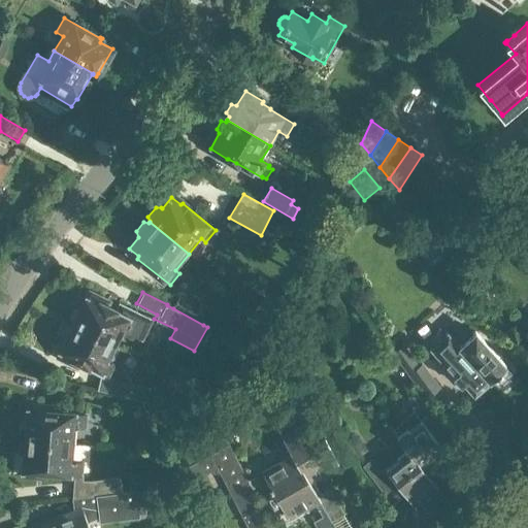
[(74,322),(73,324),(109,341),(117,326),(137,336),(146,318),(119,303),(116,309),(107,305),(107,303),(89,294),(80,310),(74,308),(70,317),(74,322)]
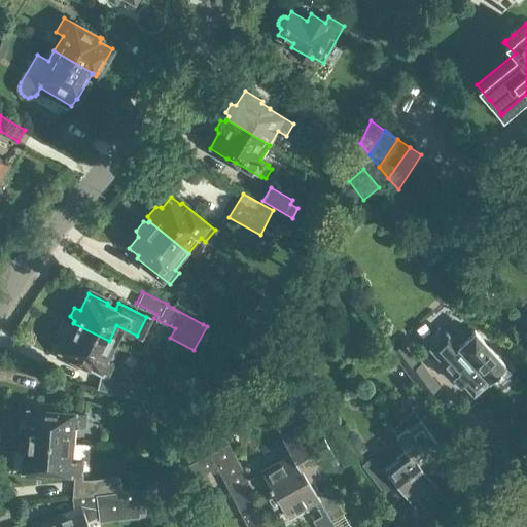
[(180,294),(173,308),(203,324),(209,314),(201,309),(202,307),(180,294)]
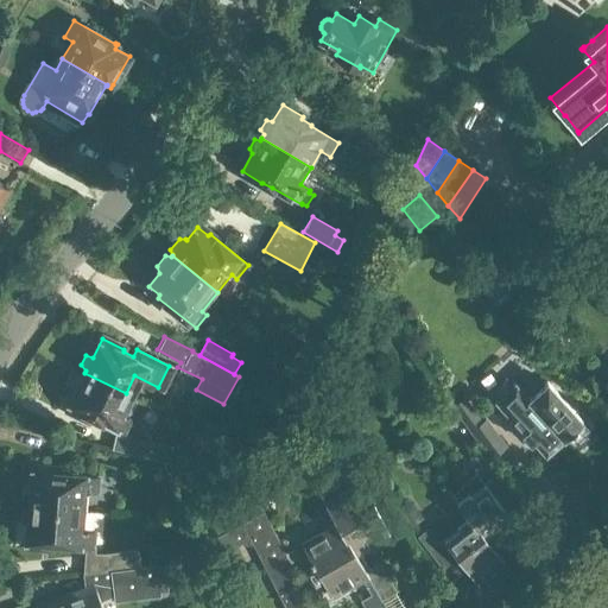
[(71,384),(77,388),(68,407),(89,418),(90,416),(118,429),(114,448),(169,460),(172,445),(147,439),(149,435),(135,418),(121,420),(134,397),(126,393),(84,373),(83,375),(76,374),(71,384)]
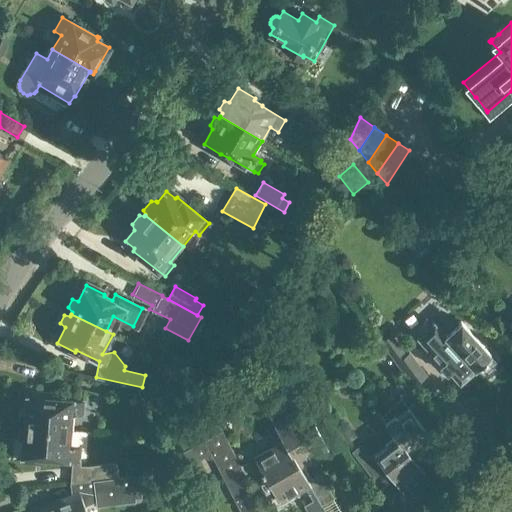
[(491,354),(460,321),(445,335),(433,323),(431,325),(426,319),(414,330),(420,336),(417,337),(442,364),(440,365),(447,373),(449,371),(460,383),(476,368),(481,374),(486,370),(489,372),(494,368),(491,365),(496,361),(491,355),(491,354)]
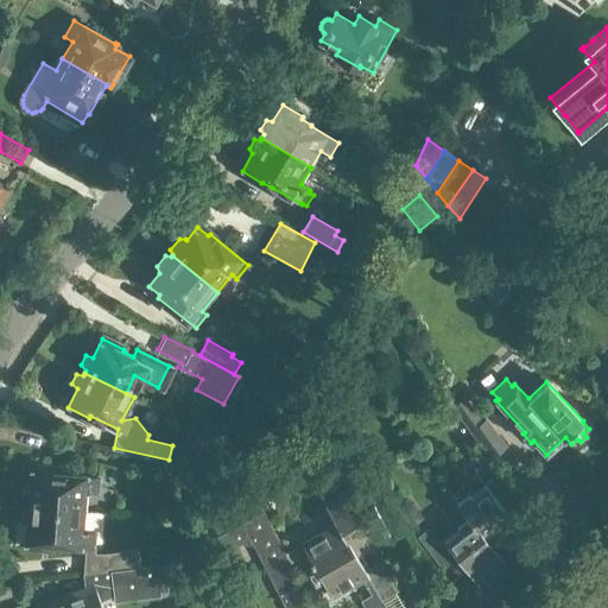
[(468,403),(457,411),(486,450),(488,454),(491,457),(507,447),(487,419),(482,422),(468,403)]
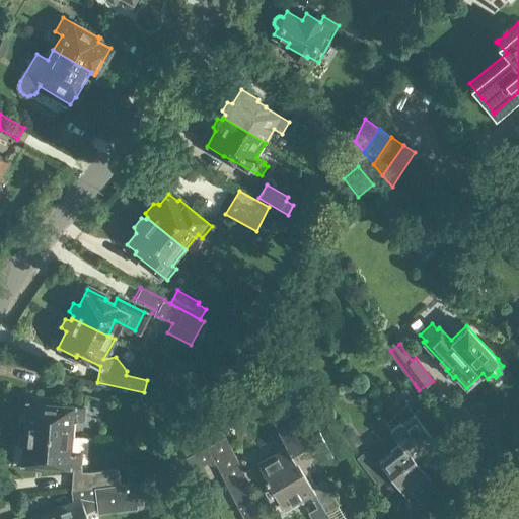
[(421,392),(417,387),(415,384),(405,390),(412,398),(421,392)]
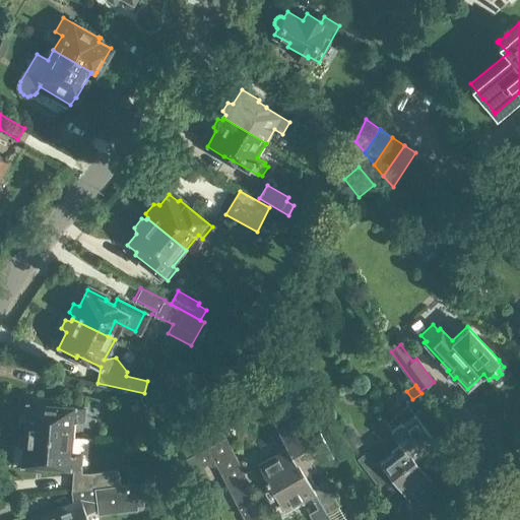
[(84,406),(75,406),(49,404),(50,399),(28,397),(26,417),(20,419),(19,433),(72,438),(73,420),(84,420),(84,406)]
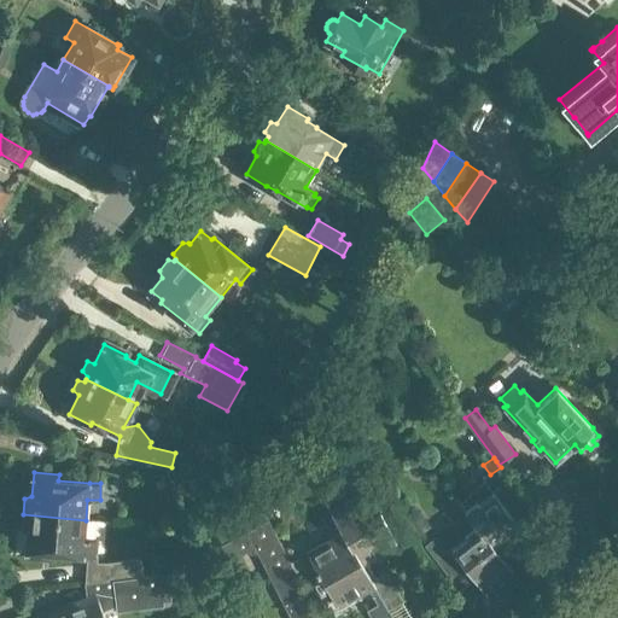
[(467,513),(479,529),(481,529),(505,559),(531,540),(511,513),(526,502),(509,479),(495,490),(488,479),(471,491),(473,494),(460,503),(467,513)]
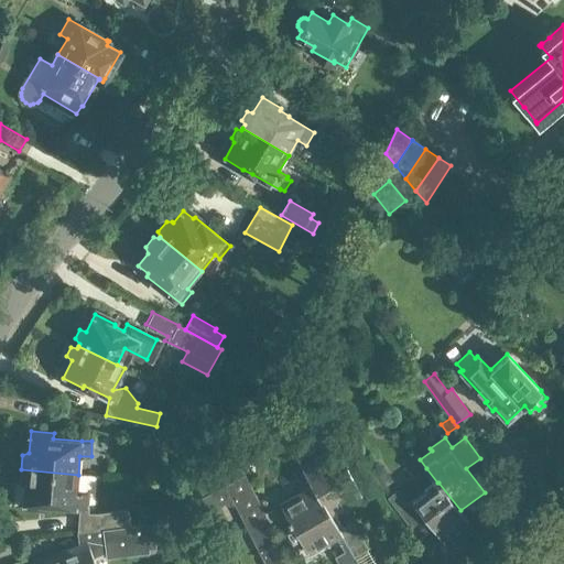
[(198,481),(220,487),(245,474),(231,446),(209,442),(198,481)]
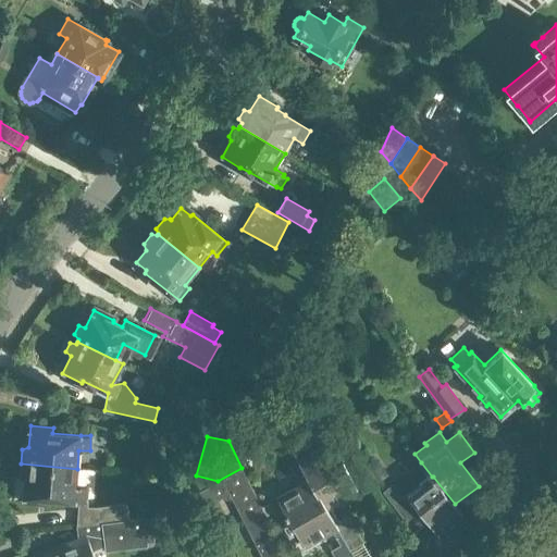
[(309,475),(349,549),(362,542),(347,515),(338,520),(332,508),(359,493),(341,460),(344,458),(341,454),(337,455),(330,441),(297,460),(307,477),(309,475)]
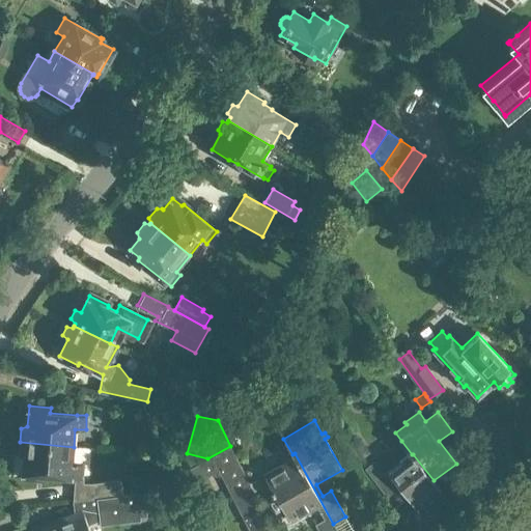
[(75,478),(74,501),(124,496),(121,479),(94,483),(82,483),(84,464),(74,464),(74,447),(20,442),(19,455),(25,457),(23,477),(23,479),(37,481),(37,477),(46,478),(46,476),(75,478)]
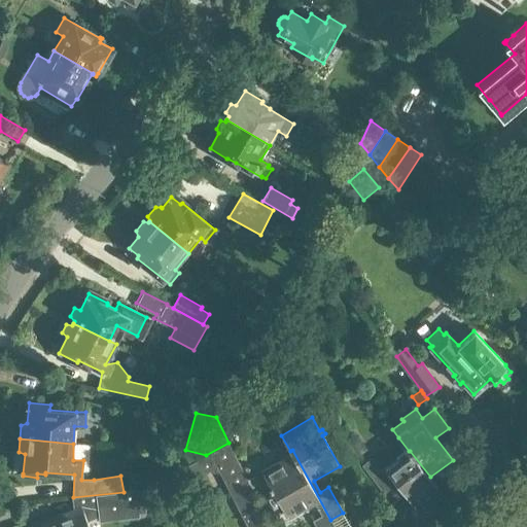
[(229,443),(206,455),(182,468),(189,482),(214,469),(215,472),(219,470),(248,526),(272,526),(252,489),(248,481),(229,443)]
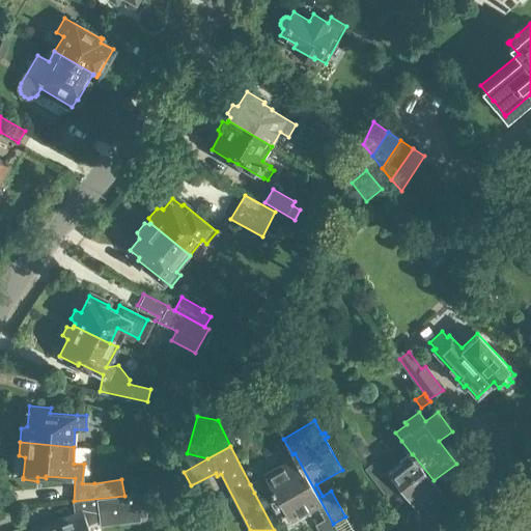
[(295,453),(292,454),(262,471),(272,487),(270,488),(272,494),(274,492),(291,522),(317,507),(324,519),(314,524),(318,530),(337,530),(333,524),(295,453)]
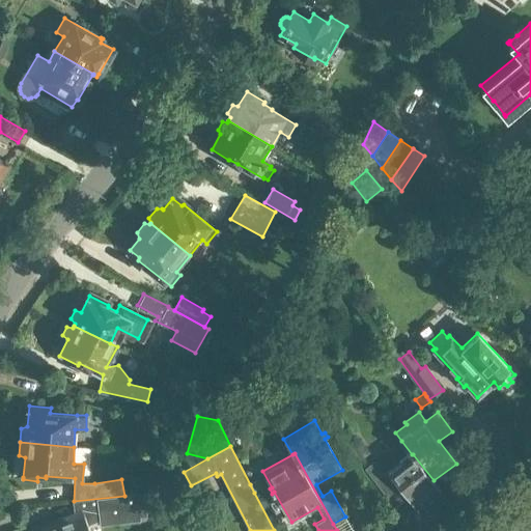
[(402,462),(401,458),(382,473),(372,460),(364,467),(389,500),(402,490),(419,512),(444,494),(434,480),(413,454),(412,454),(402,462)]
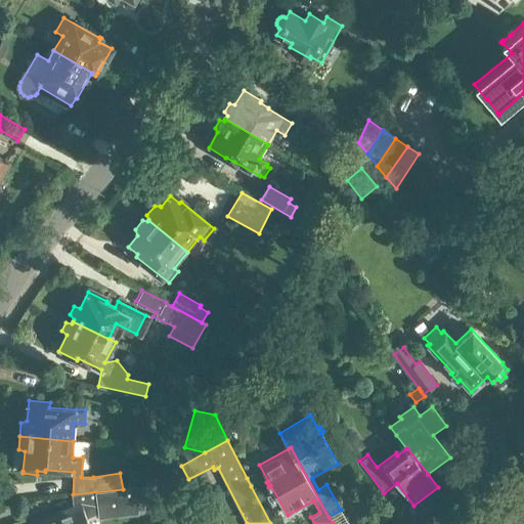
[(247,478),(251,486),(259,481),(255,473),(247,478)]
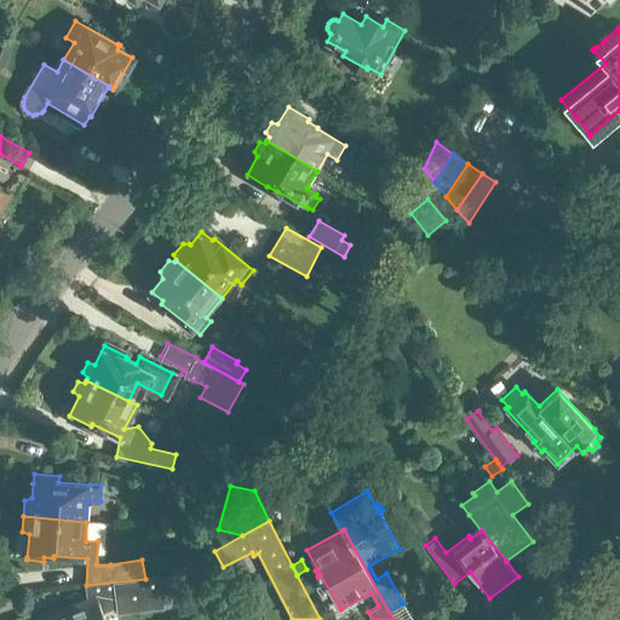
[(145,579),(86,585),(87,602),(47,616),(47,619),(105,619),(104,614),(118,609),(118,614),(165,609),(165,606),(172,604),(167,577),(145,579)]
